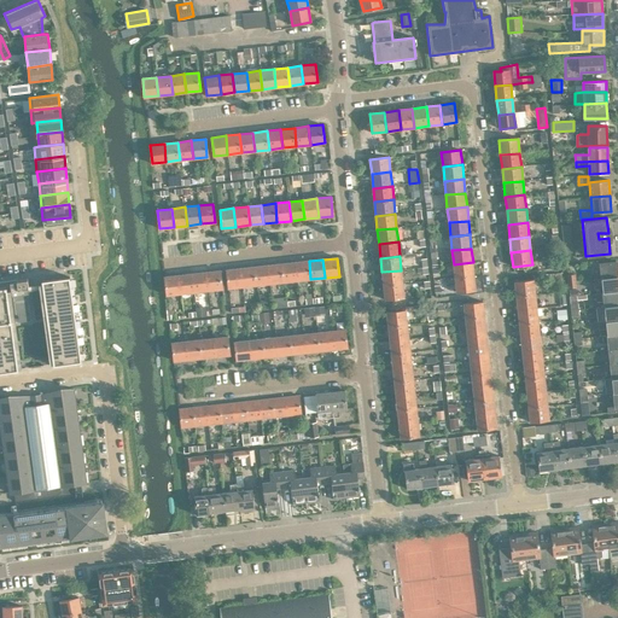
[(297,280),(310,279),(309,261),(295,262),(297,280)]
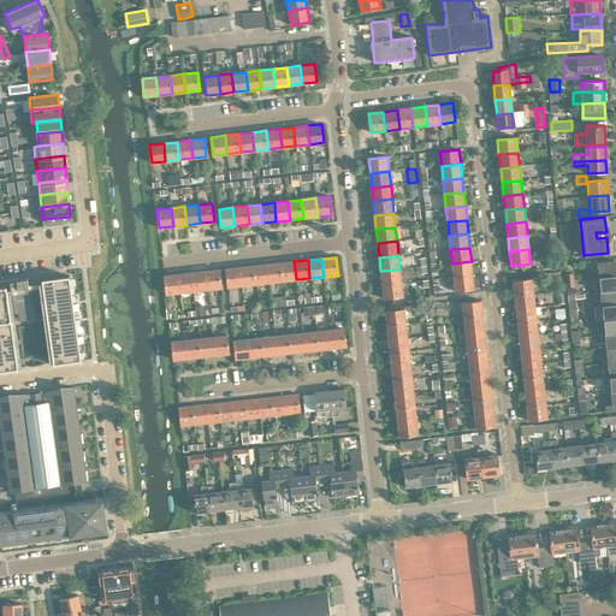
[(280,262),(283,280),(296,279),(294,261),(280,262)]
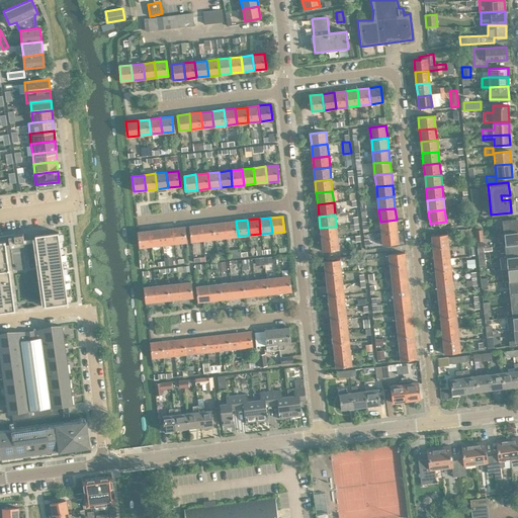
[(398,232),(397,220),(380,222),(381,234),(398,232)]
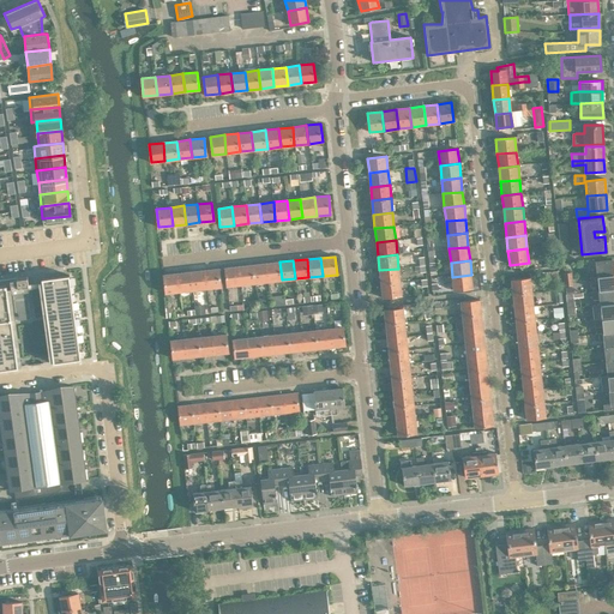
[(596,270),(597,276),(597,277),(613,275),(612,260),(588,263),(589,271),(596,270)]
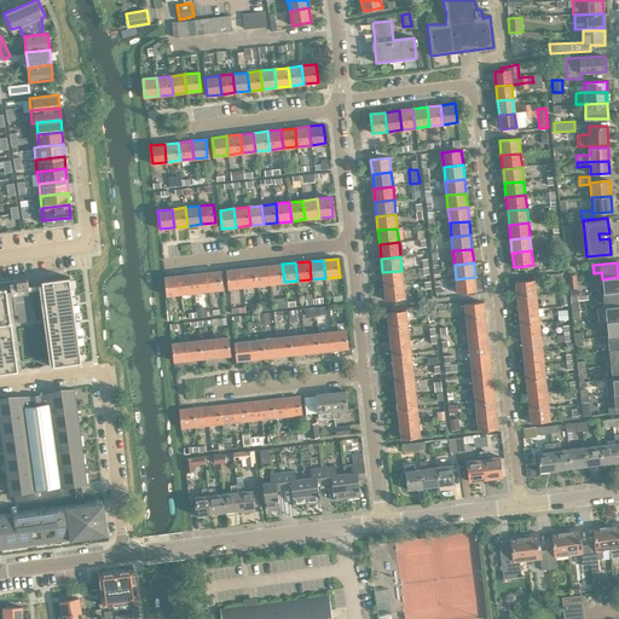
[(270,284),(284,282),(282,264),(268,265),(270,284)]
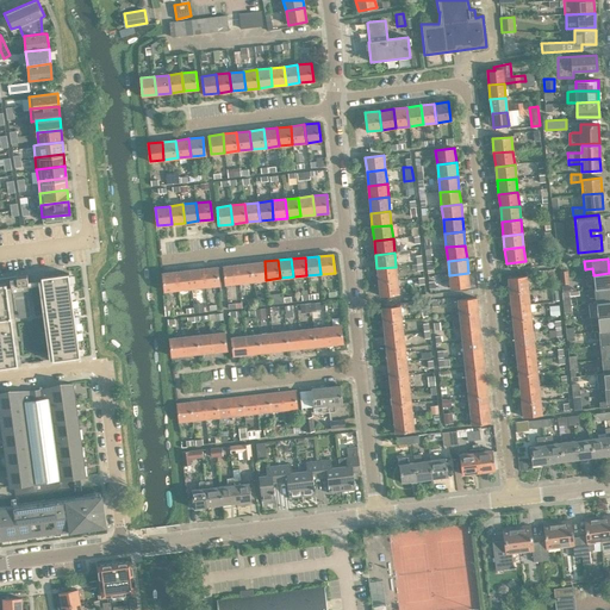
[(253,281),(266,280),(265,261),(250,263),(253,281)]
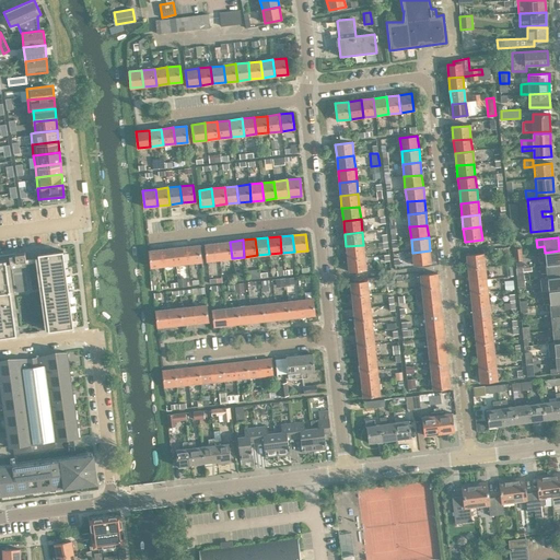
[(219,259),(232,258),(230,242),(218,243),(219,259)]
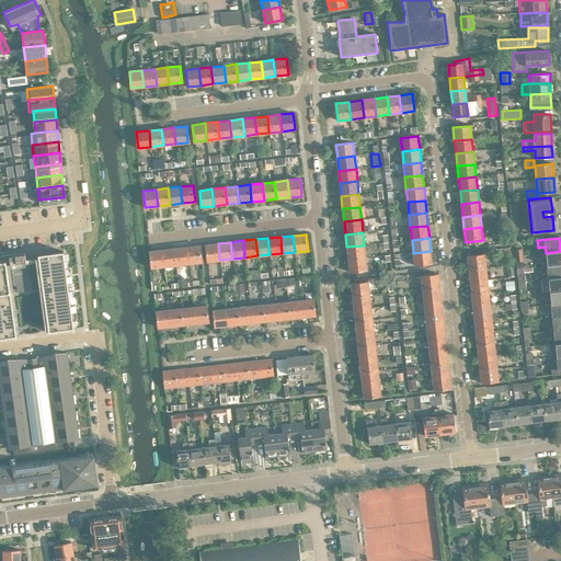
[(207,261),(219,260),(218,243),(205,244),(207,261)]
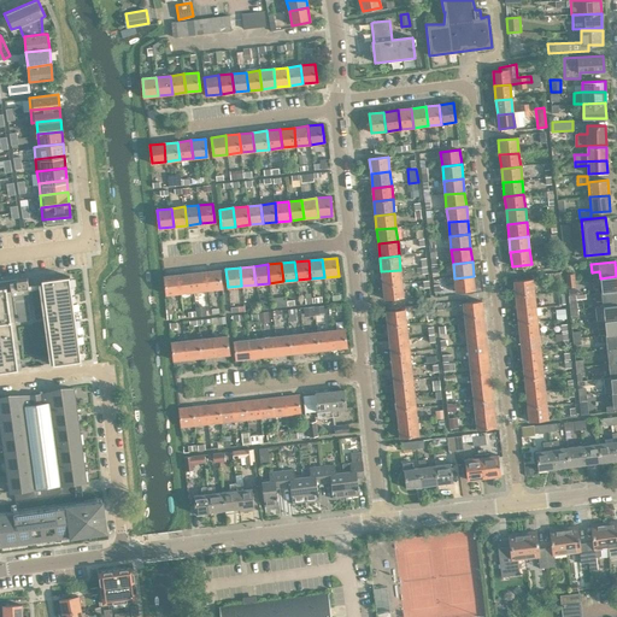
[(206,271),(207,289),(222,288),(219,270),(206,271)]
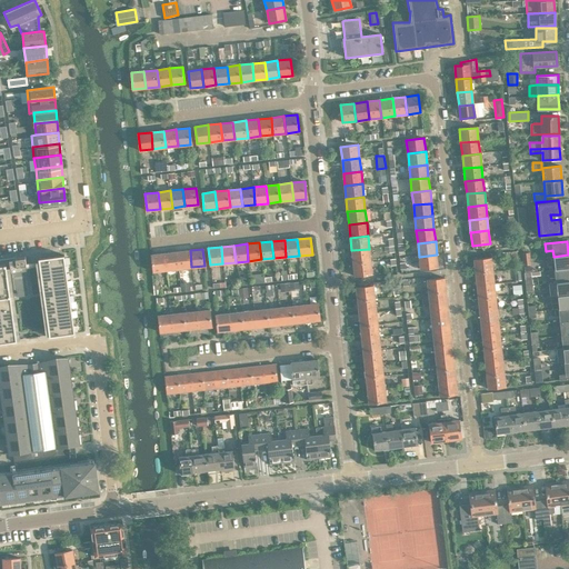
[(369,249),(351,250),(352,263),(370,261),(369,249)]
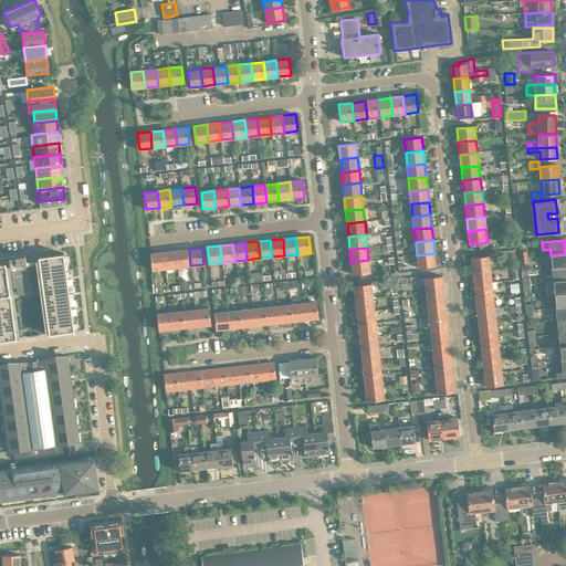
[(176,250),(178,266),(190,265),(189,249),(176,250)]
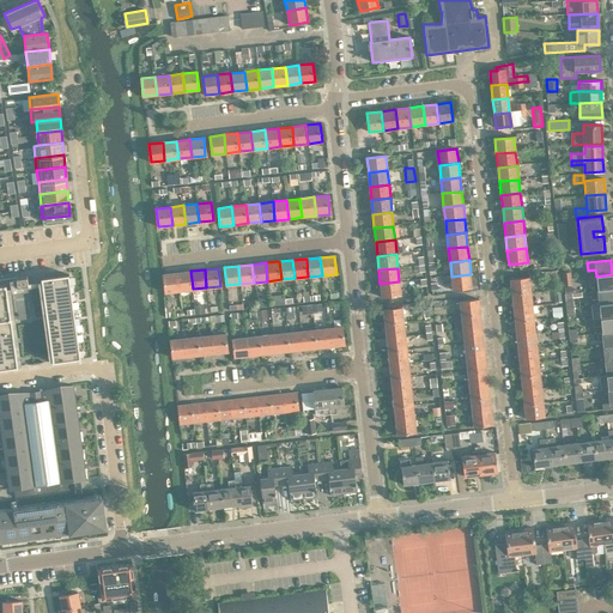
[(177,272),(180,290),(193,289),(190,271),(177,272)]
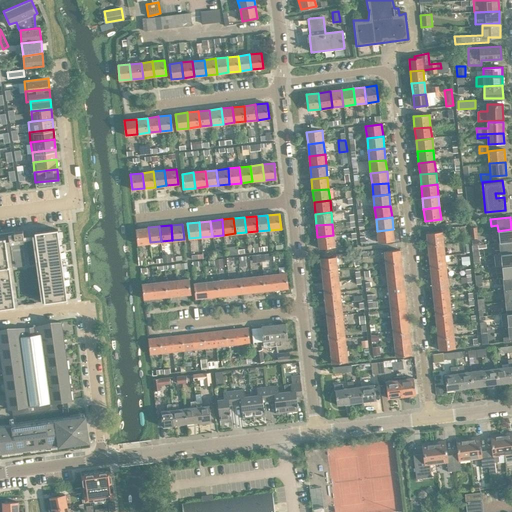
[(138,244),(150,242),(148,227),(136,229),(138,244)]
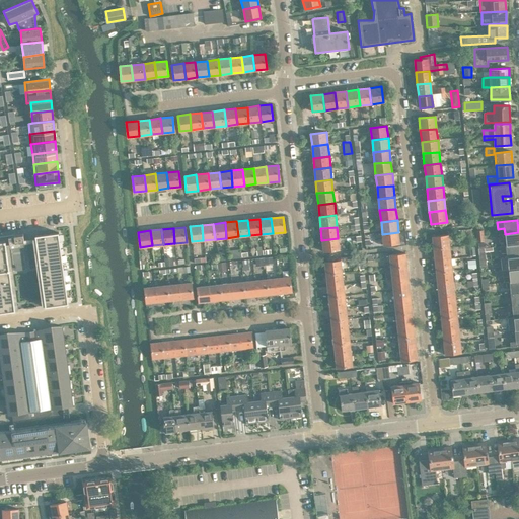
[(399,244),(398,232),(382,234),(383,246),(399,244)]
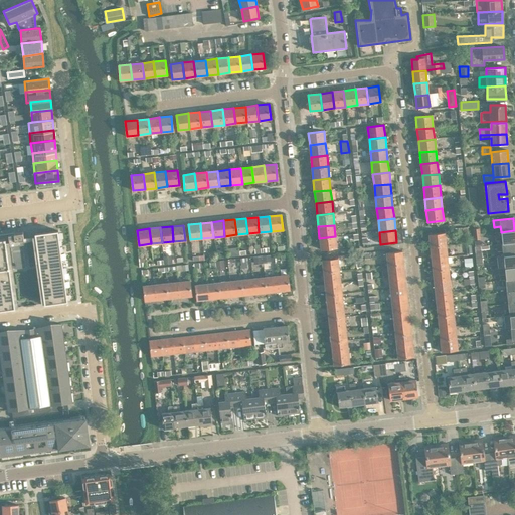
[(494,232),(495,232),(495,238),(502,237),(502,243),(514,241),(514,234),(514,230),(501,232),(501,231),(494,232)]
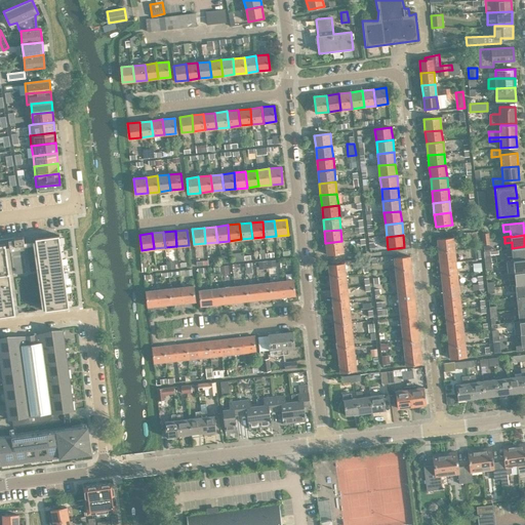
[(23,236),(0,239),(0,316),(69,307),(58,236),(36,239),(36,241),(24,242),(23,236)]
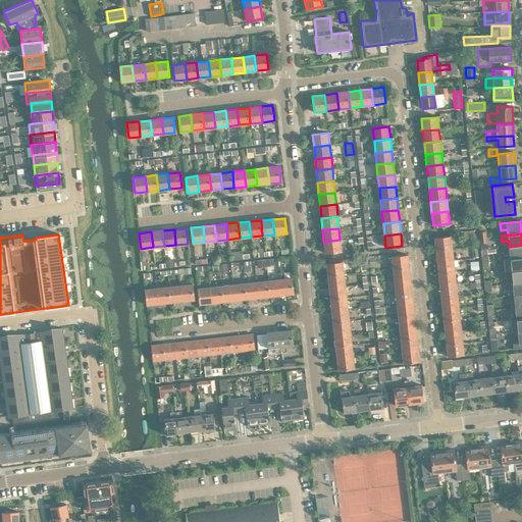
[(452,239),(434,241),(435,252),(454,250),(452,239)]
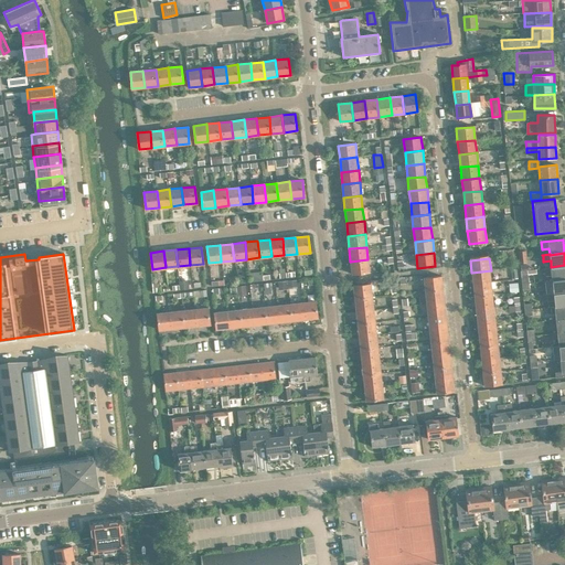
[(369,273),(368,259),(350,262),(352,275),(369,273)]
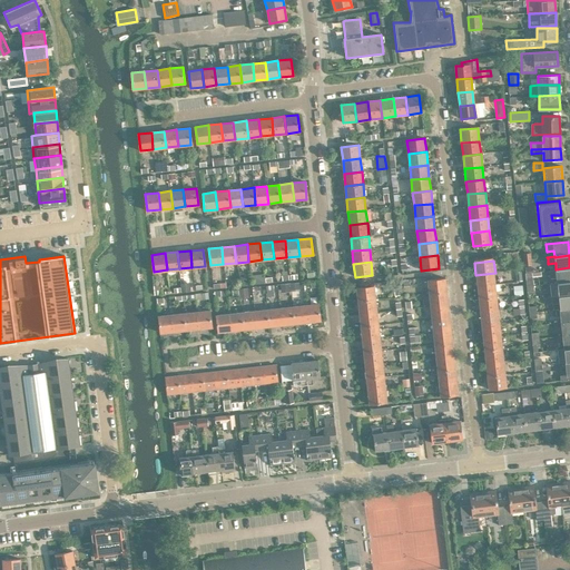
[(549,271),(549,278),(557,277),(557,283),(569,281),(569,267),(556,269),(549,271)]
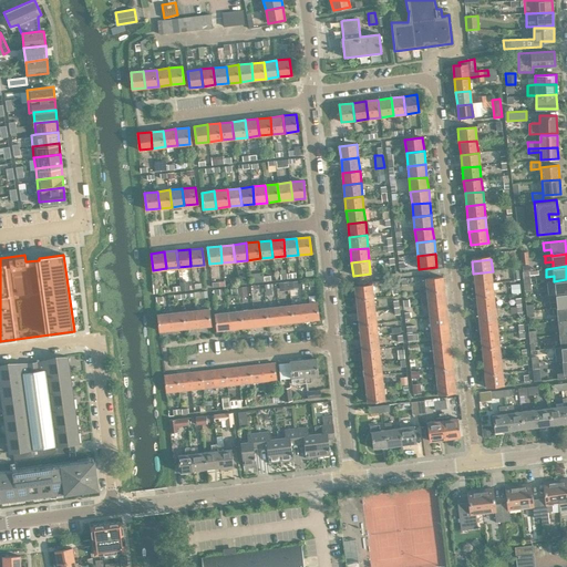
[(493,271),(473,274),(474,287),(494,285),(493,271)]
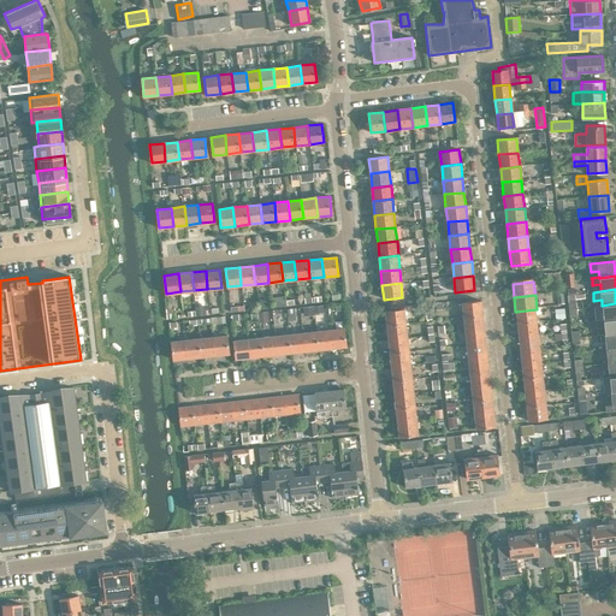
[(479,303),(457,306),(458,319),(480,317),(479,303)]
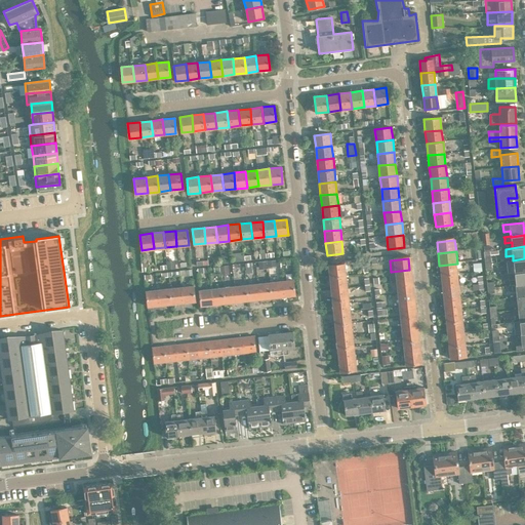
[(524,258),(513,260),(507,261),(508,274),(524,271),(524,258)]
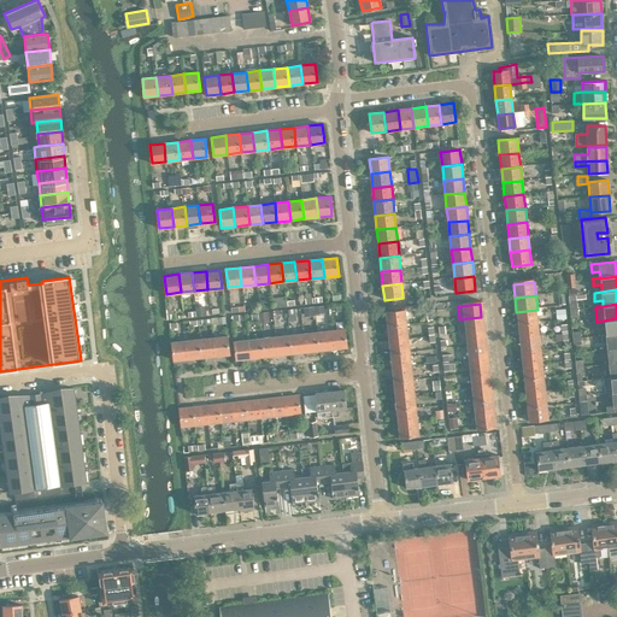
[(387,325),(406,323),(405,309),(386,311),(387,325)]
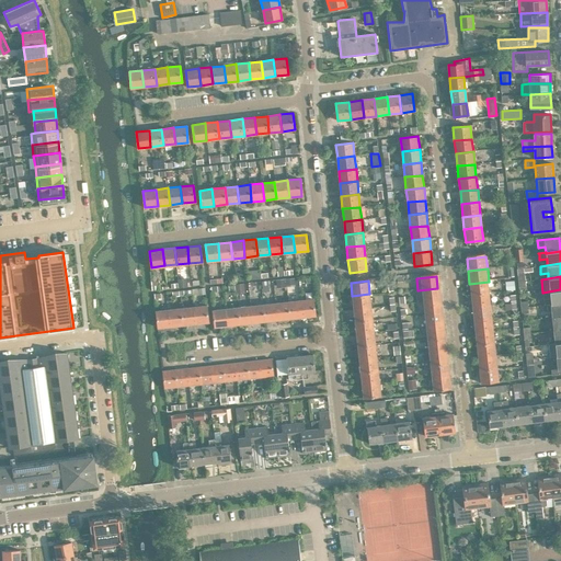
[(489,282),(469,284),(470,296),(490,294),(489,282)]
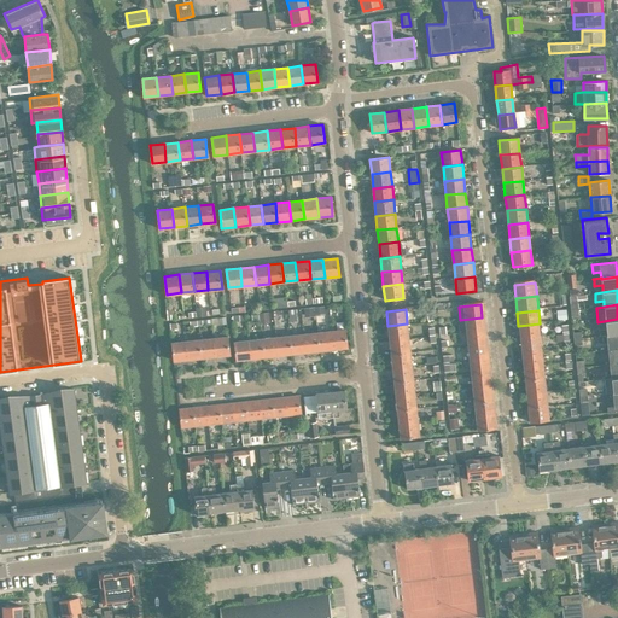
[(558,320),(567,319),(566,310),(557,310),(558,320)]
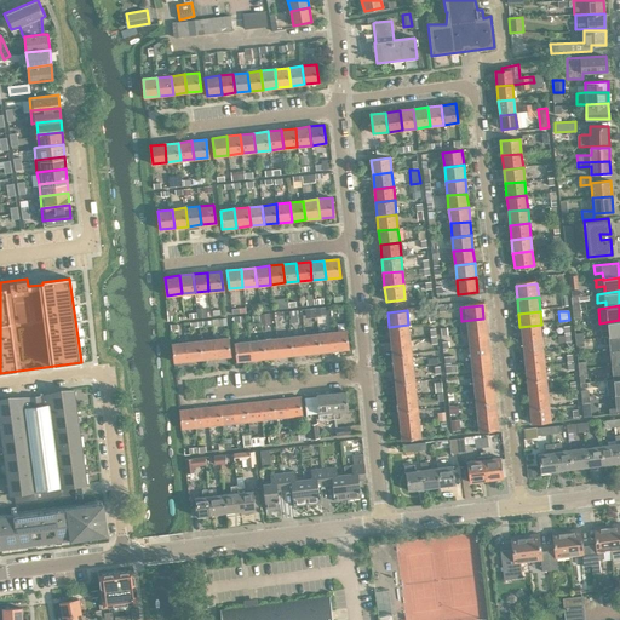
[(483,319),(461,321),(463,336),(484,333),(483,319)]
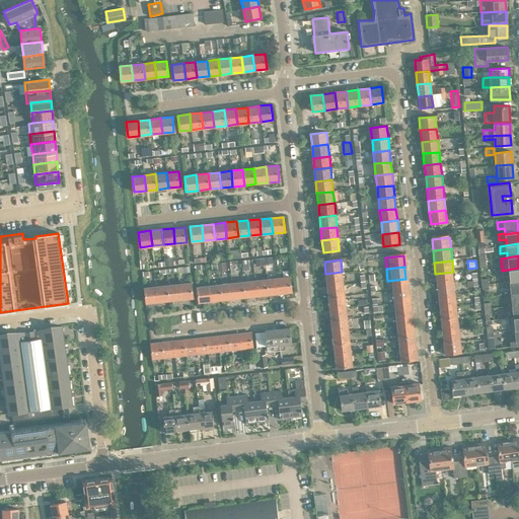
[(509,276),(510,282),(518,280),(518,268),(502,271),(503,277),(509,276)]
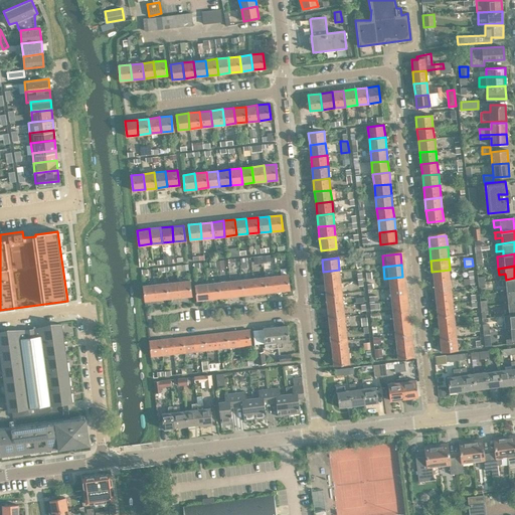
[(324,284),(341,282),(339,270),(323,272),(324,284)]
